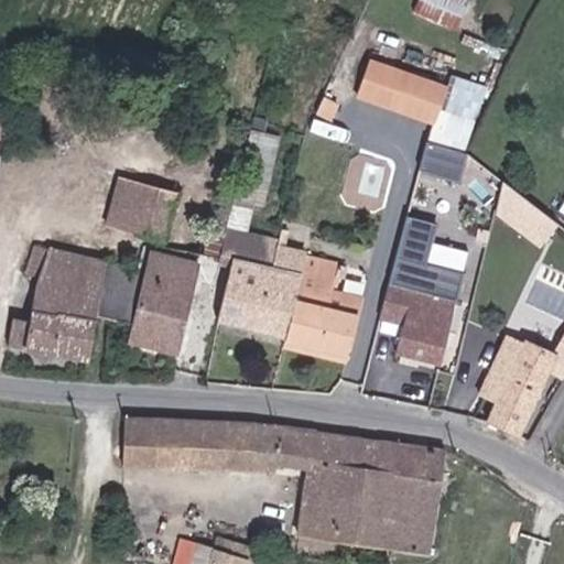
[(467,0),(444,0),(444,2),(438,0),(416,0),(414,7),(458,26),(470,1),(467,0)]
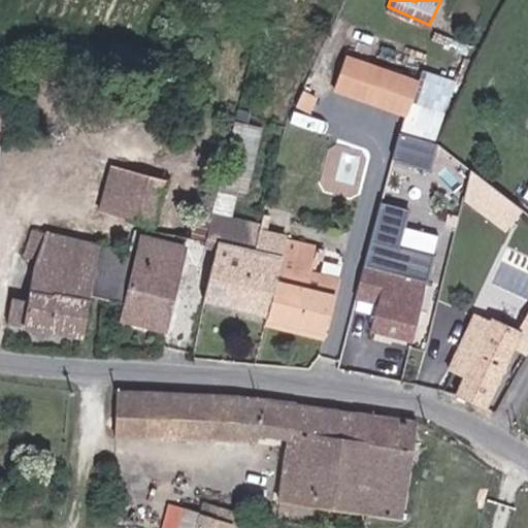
[(333,91),(405,116),(416,85),(343,60),(333,91)]
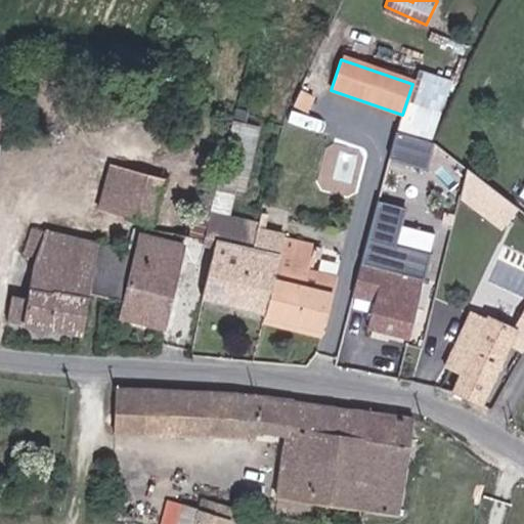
[(229,145),(218,183),(243,190),(259,135),(250,132),(244,150),(229,145)]
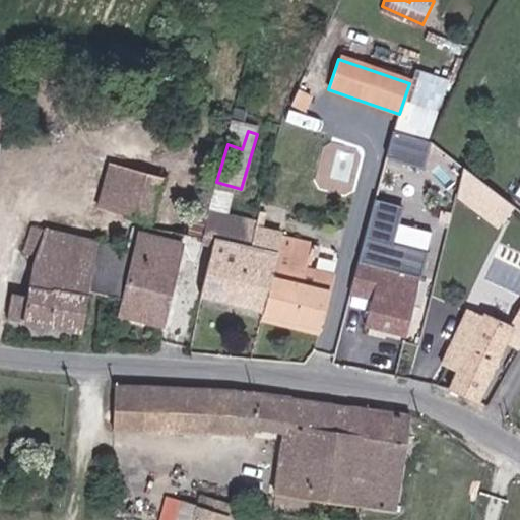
[(188,235),(203,238),(209,212),(213,195),(198,193),(200,182),(181,177),(179,182),(110,164),(98,210),(120,216),(111,249),(62,238),(60,242),(56,241),(57,237),(29,229),(26,241),(40,247),(35,258),(25,300),(10,296),(7,318),(81,333),(87,291),(119,299),(137,220),(150,222),(156,201),(174,205),(173,208),(193,214),(188,235)]
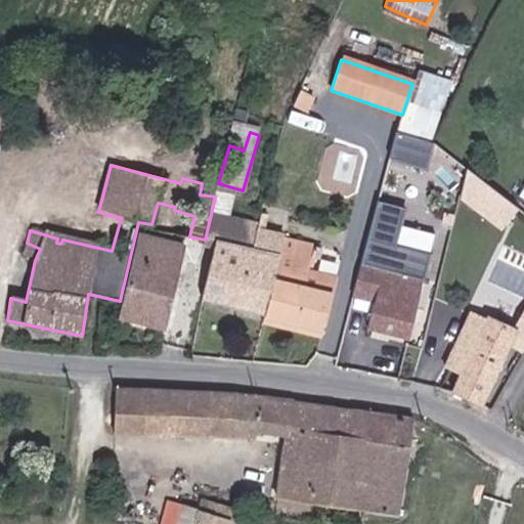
[(505,227),(523,203),(476,168),(457,191),(505,227)]
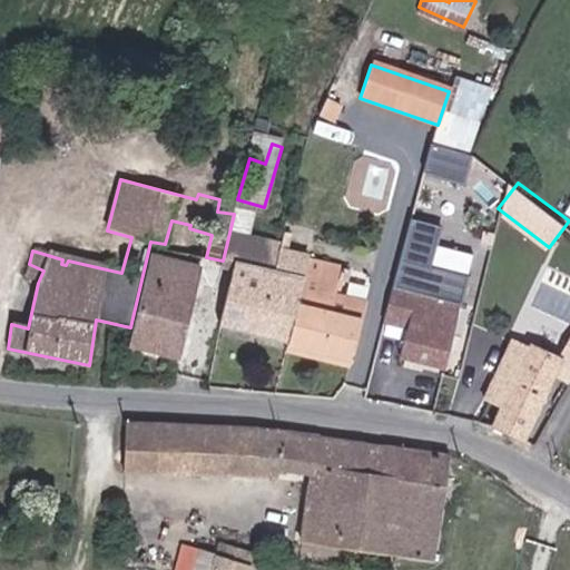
[(223,261),(237,263),(244,236),(229,233),(223,261)]
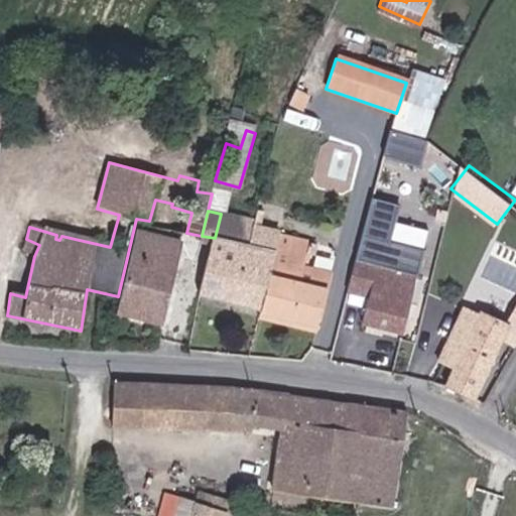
[(215,238),(245,243),(250,219),(221,214),(215,238)]
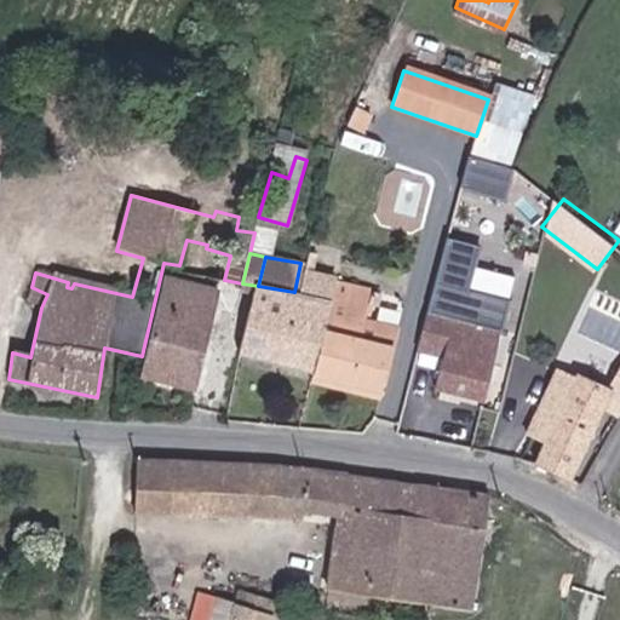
[(142,374),(193,388),(216,290),(166,276),(142,374)]
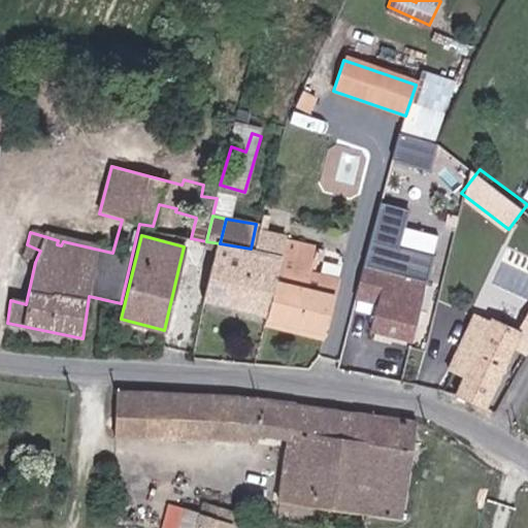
[(263,251),(254,249),(248,272),(215,265),(212,264),(203,301),(266,316),(327,330),(337,289),(309,282),(311,273),(318,249),(287,241),(284,251),(265,245),(263,251)]
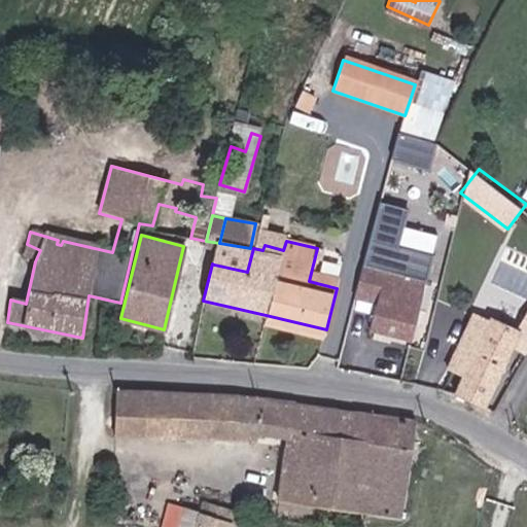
[(253,248),(250,248),(219,243),(214,265),(247,272),(253,248)]
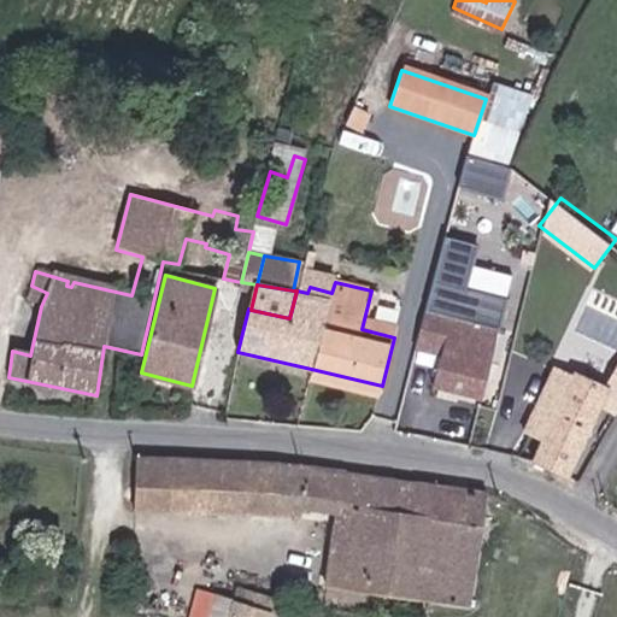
[(460,293),(432,285),(412,352),(438,359),(430,387),(481,401),(499,334),(501,335),(507,312),(458,299),(460,293)]
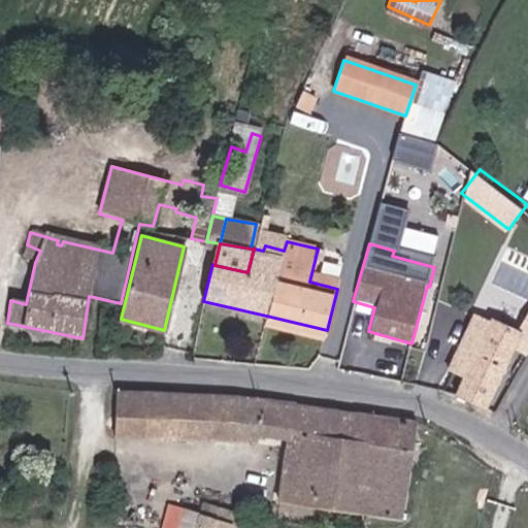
[(309,282),(337,289),(339,279),(311,273),(309,282)]
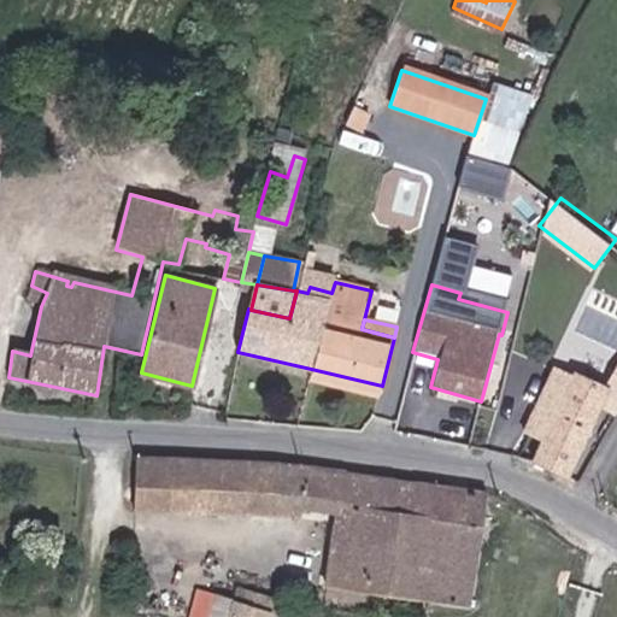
[(380,395),(382,386),(311,369),(309,380),(380,395)]
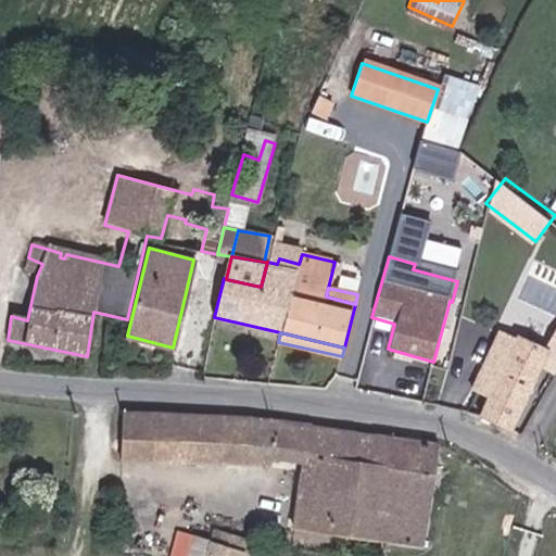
[(479,416),(513,431),(551,349),(517,333),(479,416)]
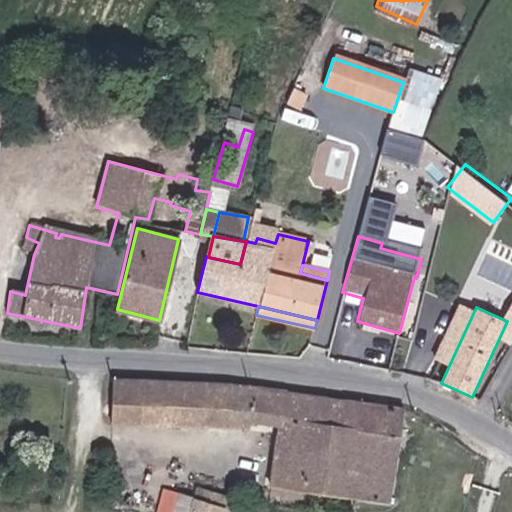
[(269,486),(340,496),(351,428),(342,427),(346,400),(234,385),(114,380),(111,424),(171,425),(171,427),(248,428),(250,423),(278,426),(269,486)]
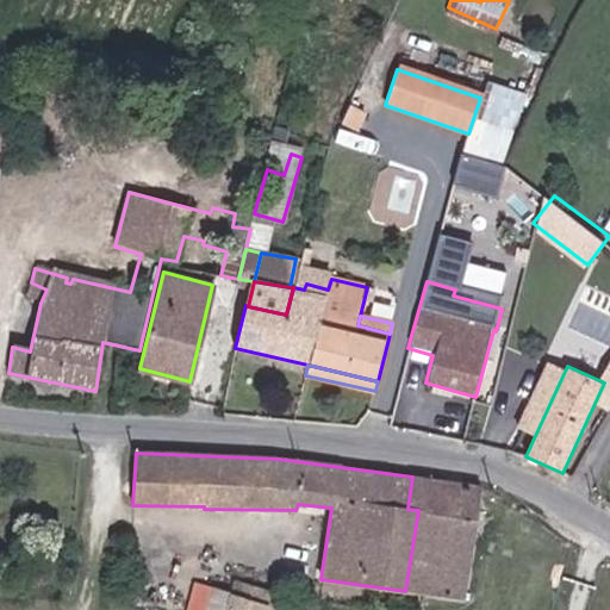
[(418,510),(405,591),(464,598),(481,489),(412,477),(408,509),(418,510)]
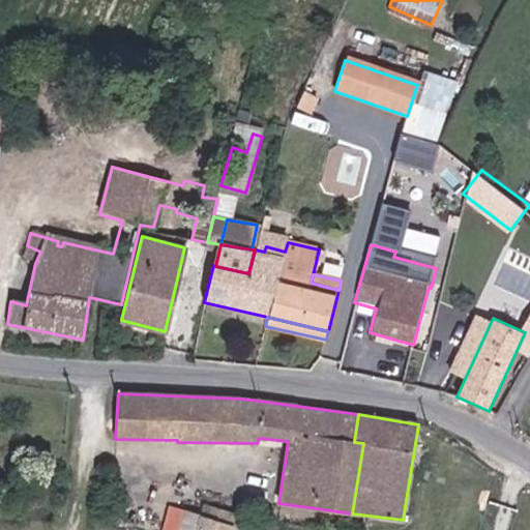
[(160,516),(155,514),(157,505),(137,500),(130,525),(148,529),(157,529),(160,521),(159,520),(160,516)]
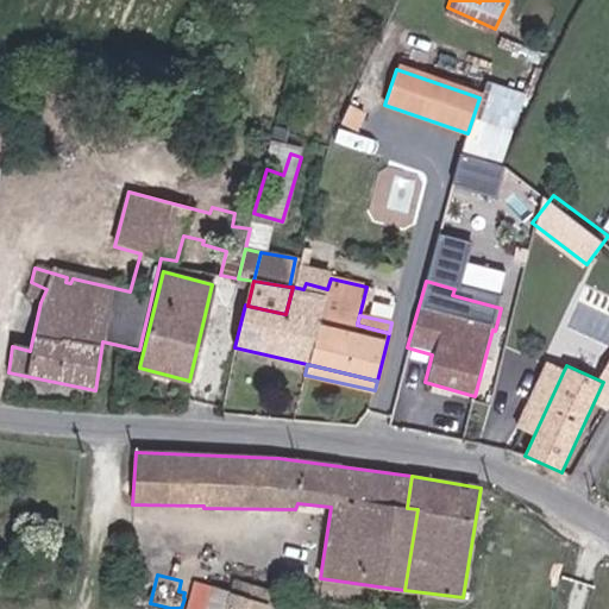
[(201,608),(208,586),(193,582),(184,608),(201,608)]
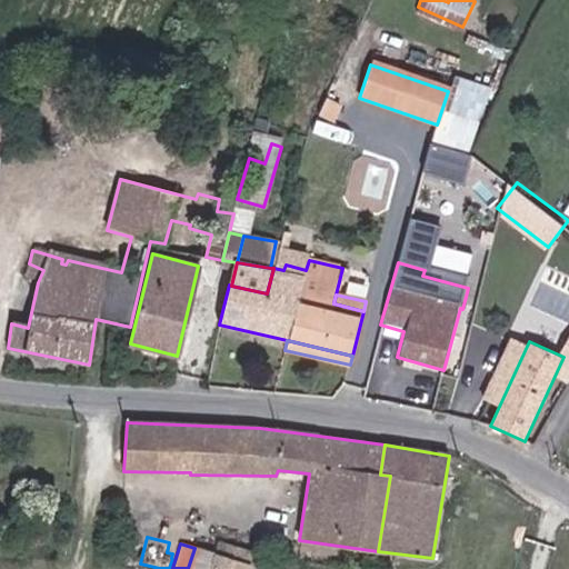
[(215,553),(195,548),(188,568),(257,568),(261,556),(217,543),(215,553)]
